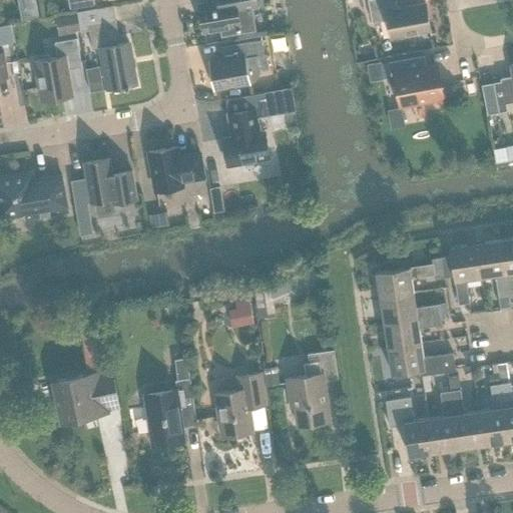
[(35,0),(17,0),(21,20),(39,17),(35,0)]
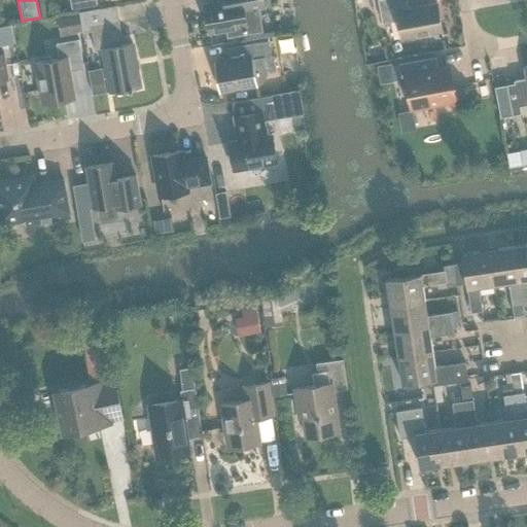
[(98,4),(97,0),(70,0),(72,8),(98,4)]
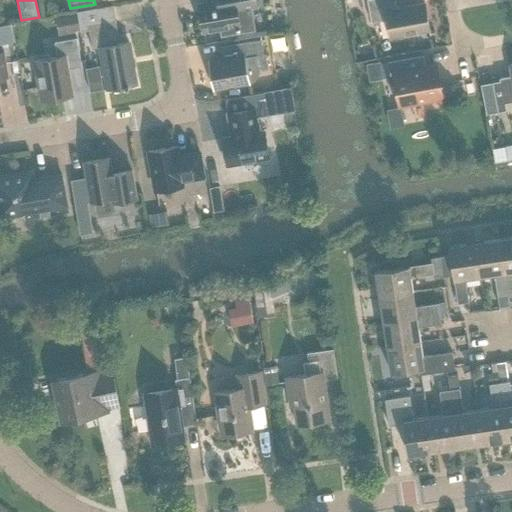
[(250,7),(256,6),(254,0),(218,0),(219,2),(199,5),(204,31),(221,28),(222,35),(253,29),(250,7)]
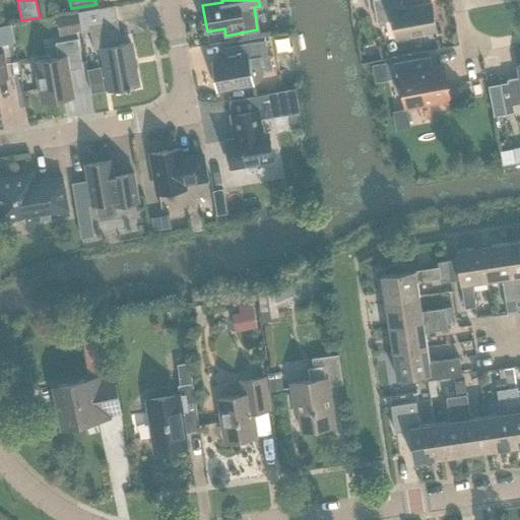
[(396,39),(437,31),(433,4),(403,9),(401,0),(373,0),(377,23),(393,20),(396,39)]
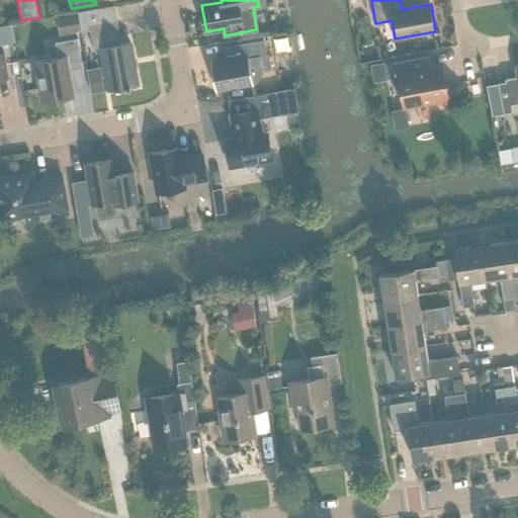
[(114,5),(78,12),(81,31),(90,30),(93,50),(101,49),(109,90),(127,87),(127,89),(131,88),(131,86),(138,85),(131,42),(119,45),(118,36),(119,36),(117,21),(114,5)]
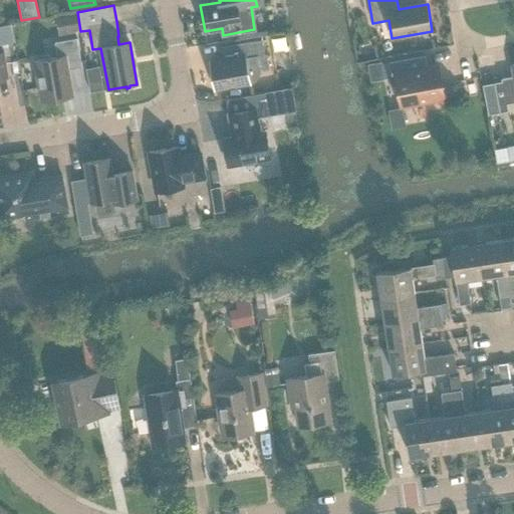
[(58,35),(79,31),(75,13),(55,17),(58,35)]
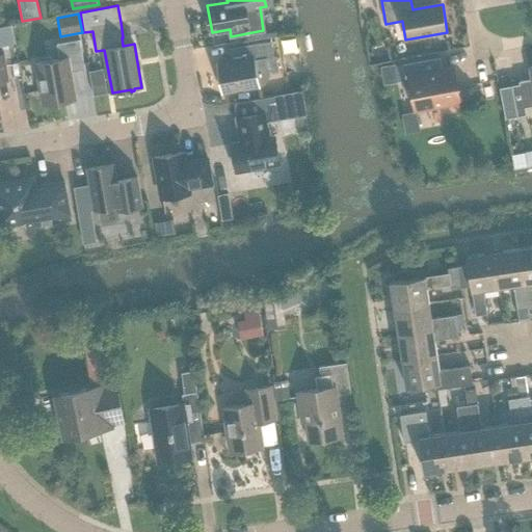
[(0,26),(2,38),(18,36),(15,18),(0,20),(0,26)]
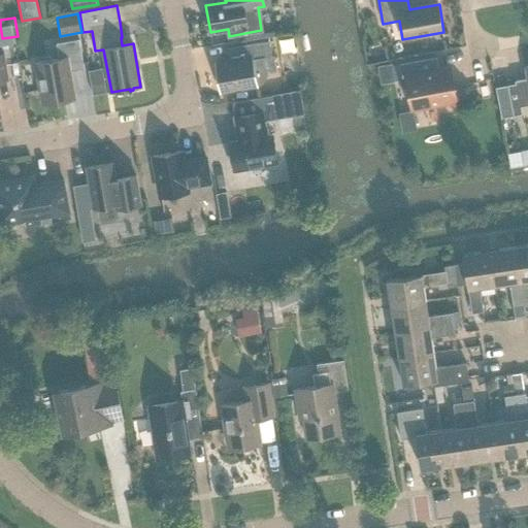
[(278,48),(293,46),(292,34),(276,36),(278,48)]
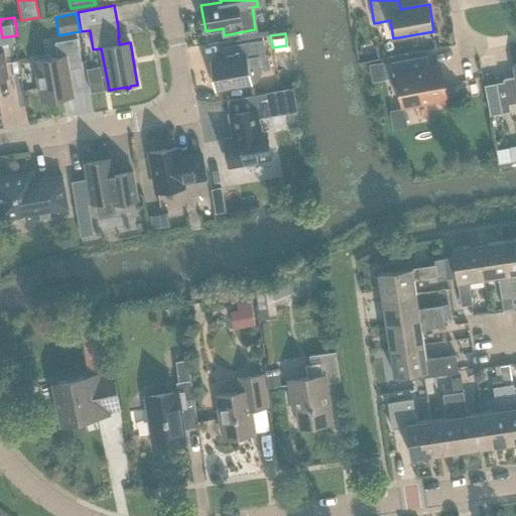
[(34,61),(41,102),(73,96),(69,70),(83,68),(78,38),(55,42),(57,57),(34,61)]
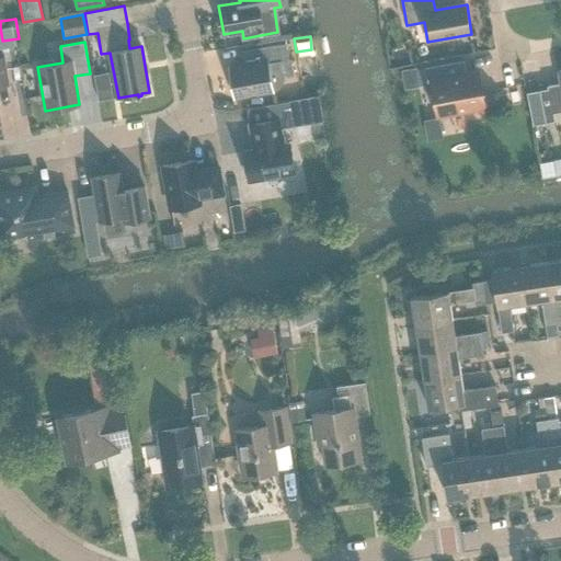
[(289,59),(286,43),(256,48),(259,64),(229,69),(235,98),(273,91),(278,90),(284,79),(284,76),(294,75),(292,59),(289,59)]
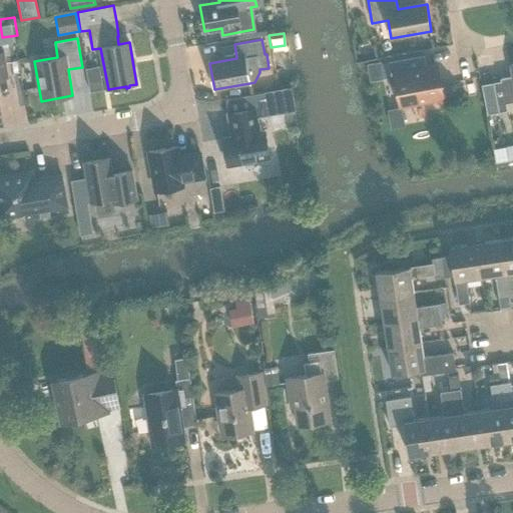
[(478,52),(485,78),(498,74),(491,49),(478,52)]
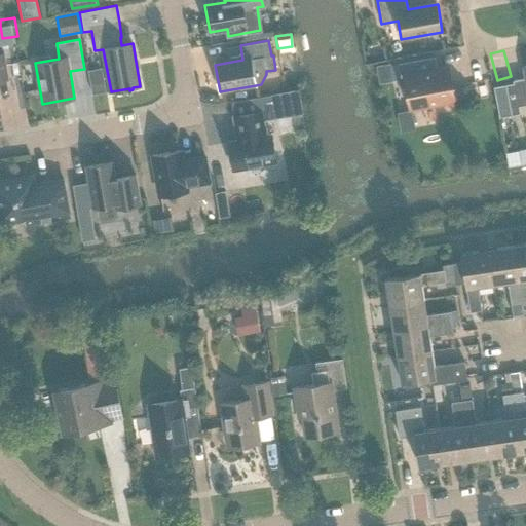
[(454,101),(448,68),(438,70),(435,58),(398,64),(400,79),(406,78),(411,109),(454,101)]
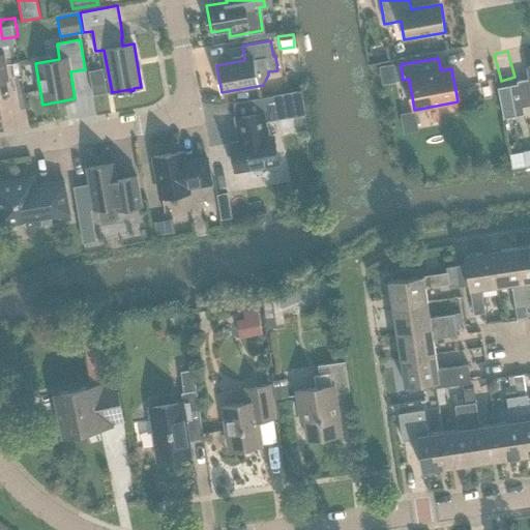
[(395,62),(382,64),(384,79),(399,76),(395,62)]
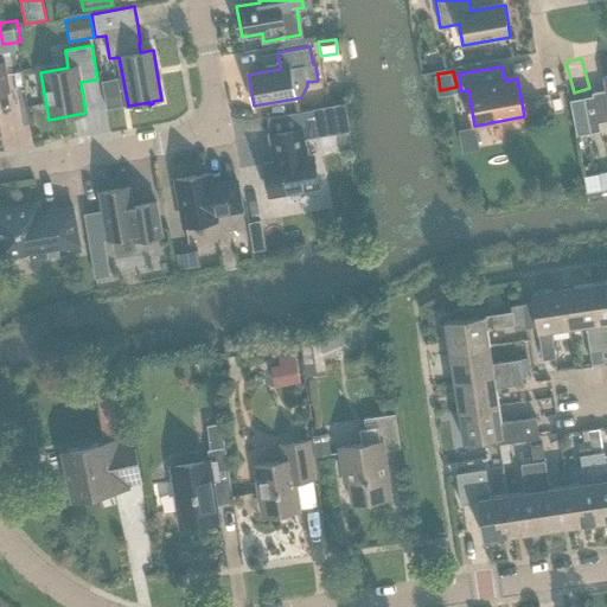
[(598,123),(606,121),(606,76),(604,77),(606,90),(593,94),(598,123)]
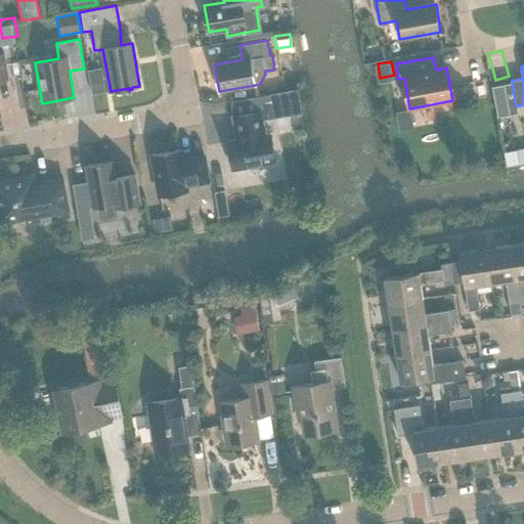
[(105,92),(101,69),(88,71),(92,95),(105,92)]
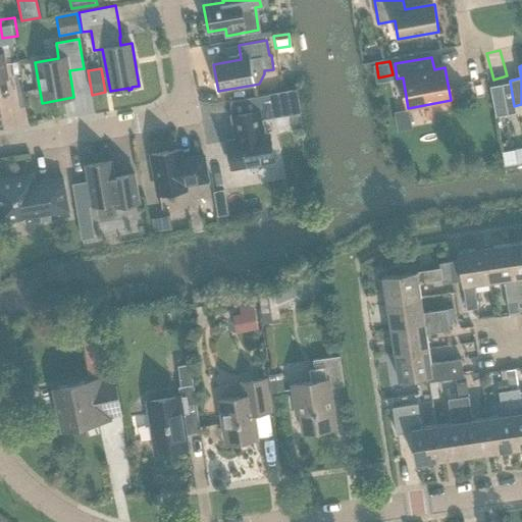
[(502,85),(490,87),(496,117),(508,115),(502,85)]
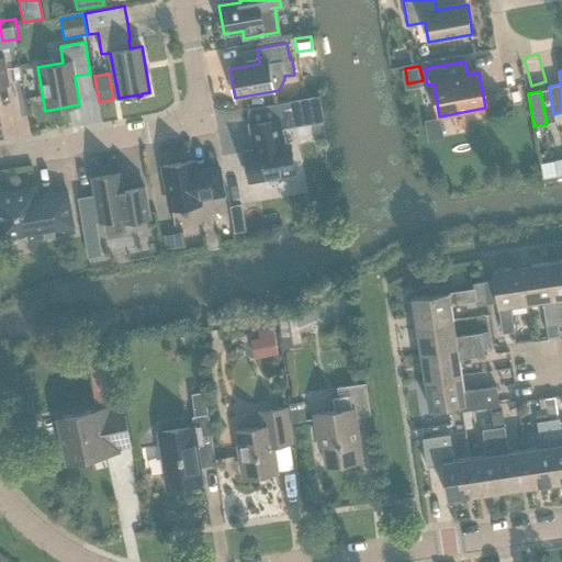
[(254,150),(244,152),(249,182),(295,175),(290,144),(284,145),(280,119),(285,117),(287,127),(323,121),(318,97),(248,110),(250,124),(249,124),(254,150)]
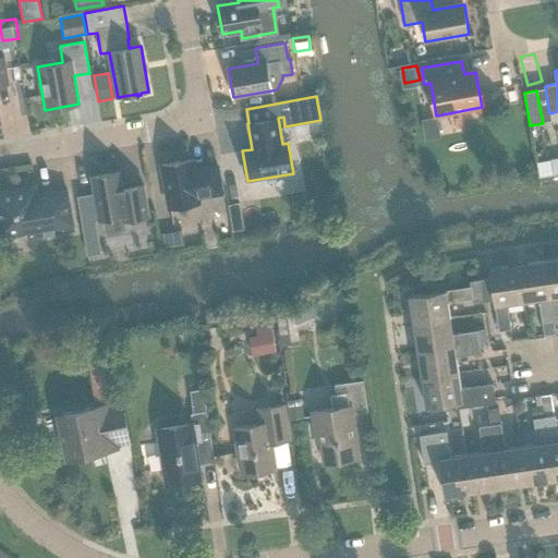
[(437,118),(422,120),(425,141),(441,138),(437,118)]
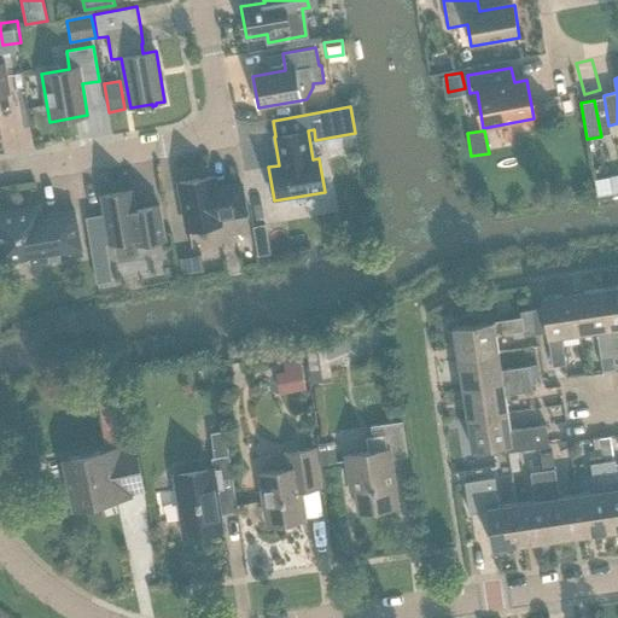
[(617,174),(594,180),(598,197),(617,192),(617,174)]
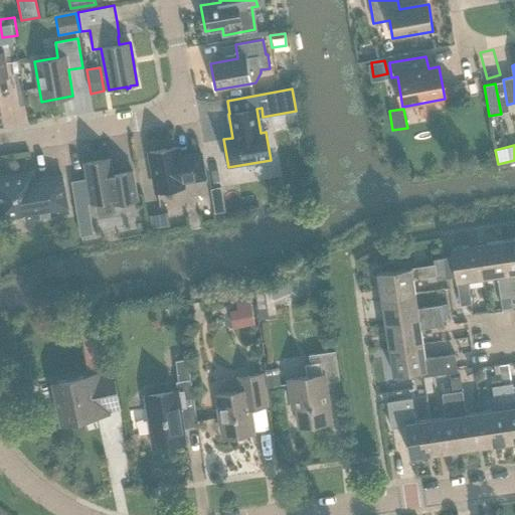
[(183,182),(205,178),(201,154),(179,157),(177,148),(149,153),(156,192),(184,187),(183,182)]
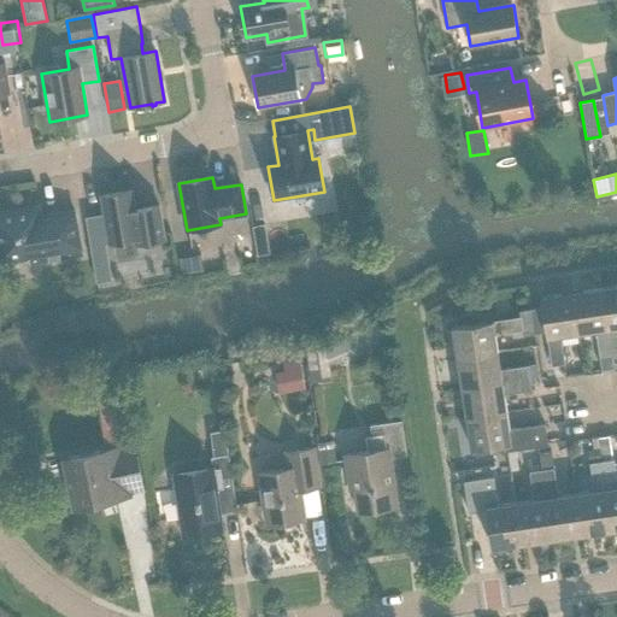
[(159,206),(144,209),(144,210),(136,211),(133,191),(101,195),(109,244),(139,239),(140,244),(165,240),(159,206)]
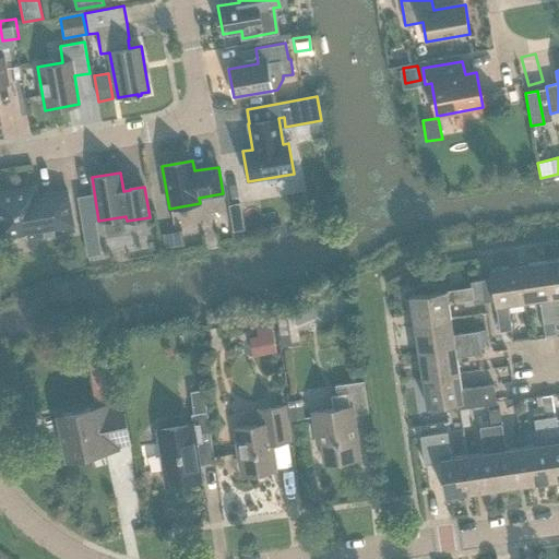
[(13,188),(0,189),(0,237),(25,233),(26,239),(74,230),(68,192),(44,195),(45,198),(37,199),(35,187),(14,191),(13,188)]
